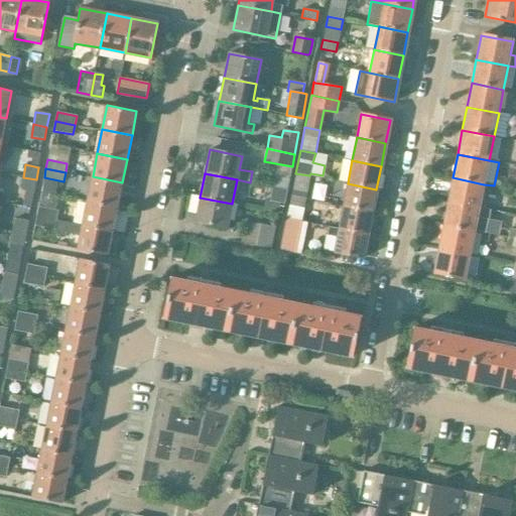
[(295,173),(292,190),(306,194),(309,175),(295,173)]
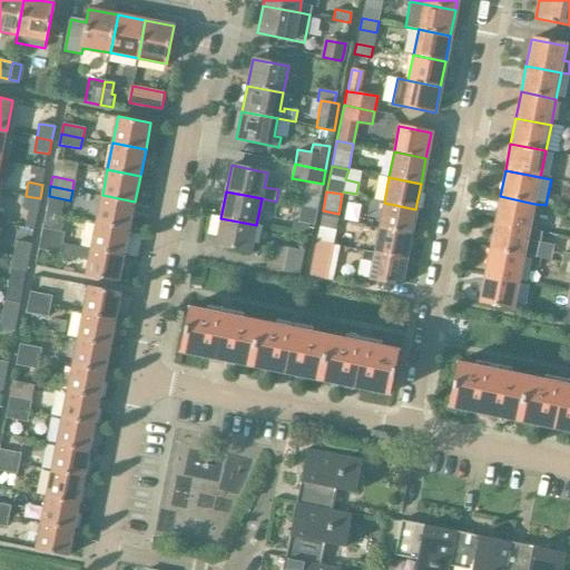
[(97,222),(130,228),(135,202),(102,195),(97,222)]
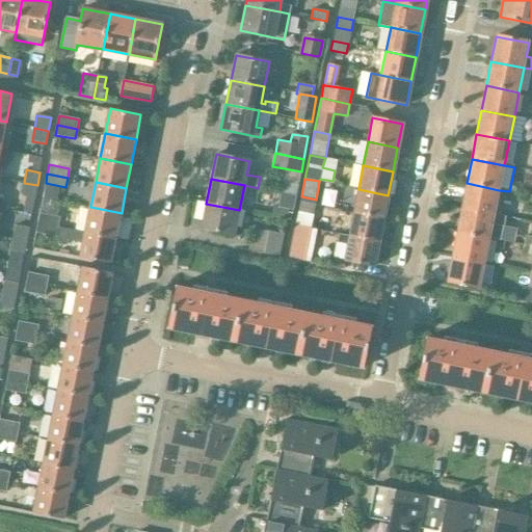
[(284,182),(281,192),(295,195),(298,185),(284,182)]
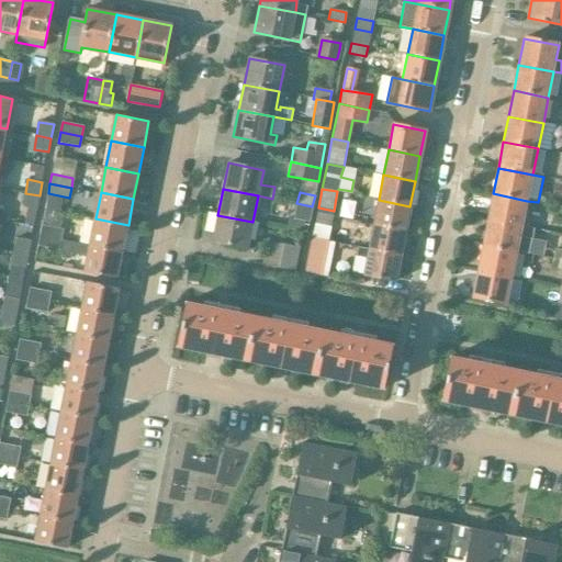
[(36,209),(40,195),(25,193),(22,206),(36,209)]
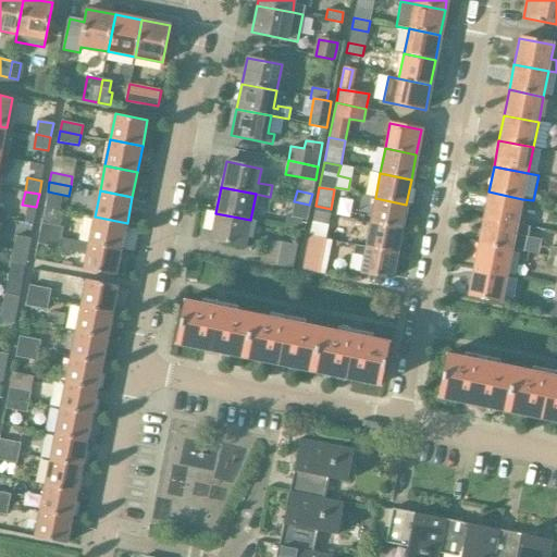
[(522,199),(489,192),(483,218),(518,224),(522,199)]
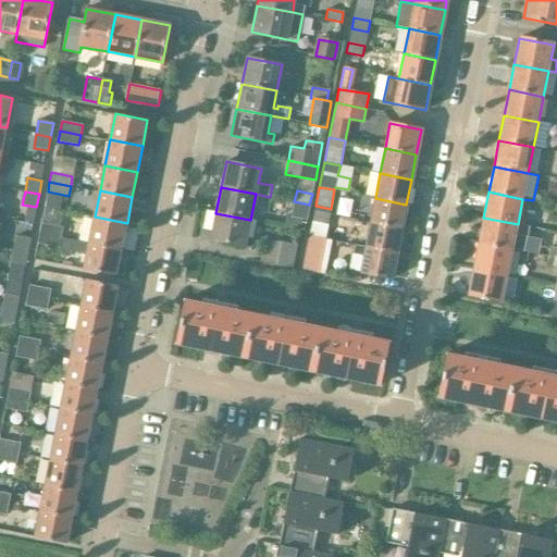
[(349,217),(353,199),(339,197),(336,214),(349,217)]
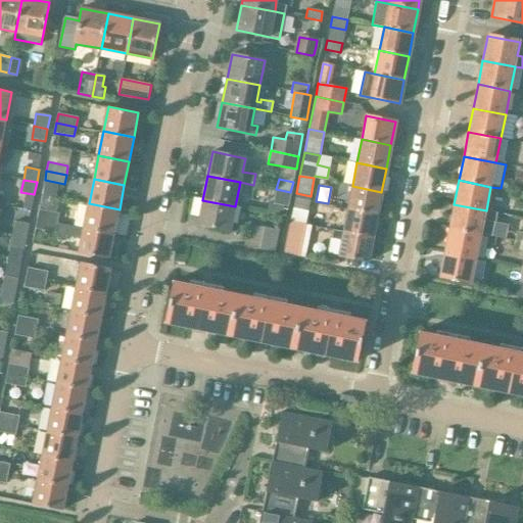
[(381,192),(352,186),(347,209),(377,215),(381,192)]
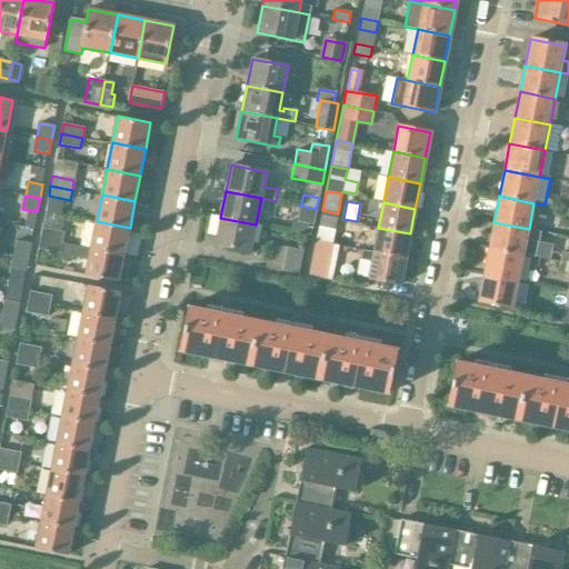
[(321,216),(319,227),(335,230),(337,219),(321,216)]
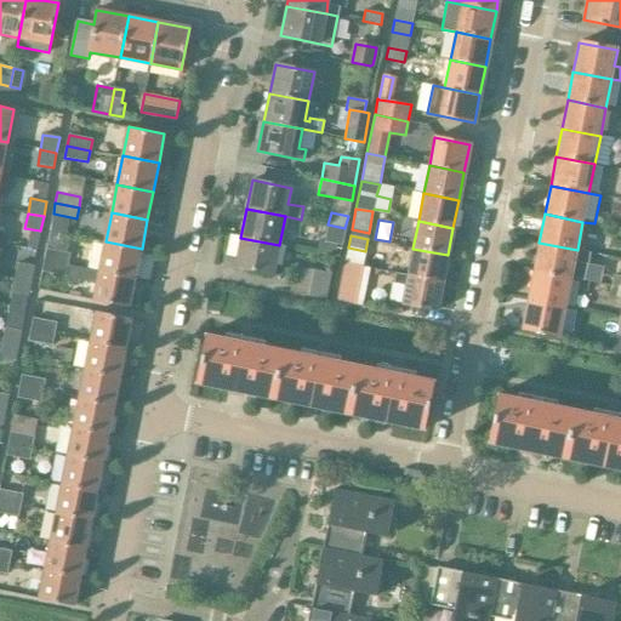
[(279,245),(240,238),(234,266),(274,274),(279,245)]
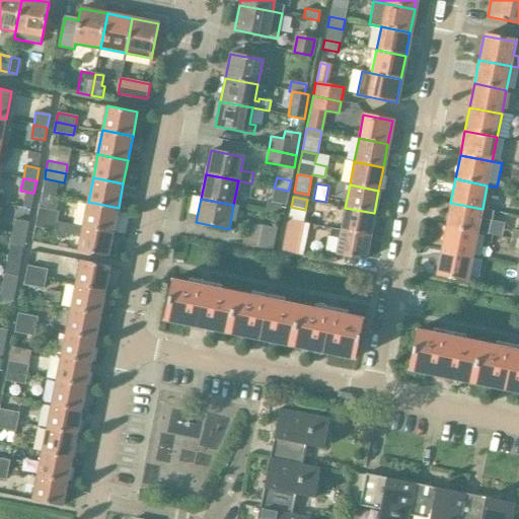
[(83,225),(114,231),(119,208),(88,202),(83,225)]
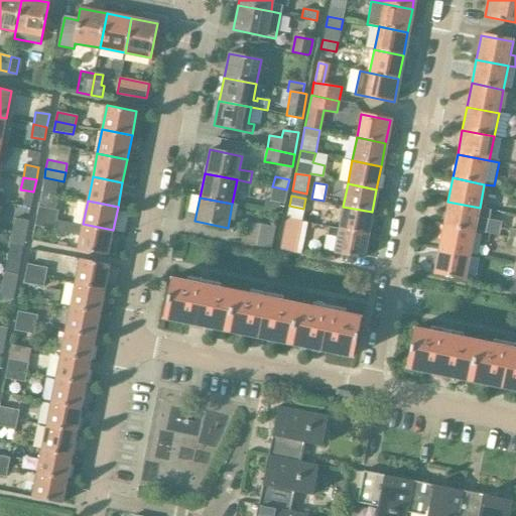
[(280,204),(265,201),(264,210),(278,213),(280,204)]
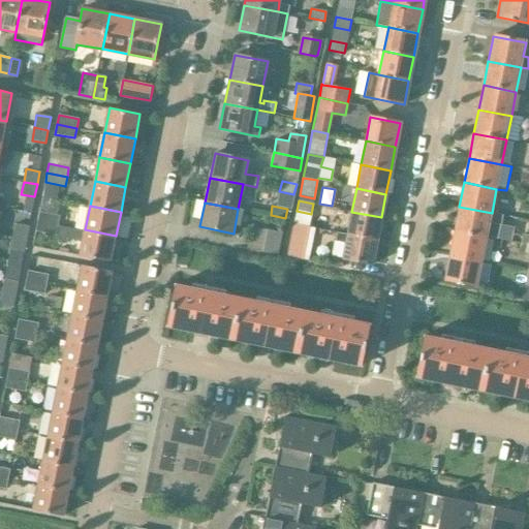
[(454,230),(487,238),(497,240),(500,226),(490,224),(492,213),(459,207),(454,230)]
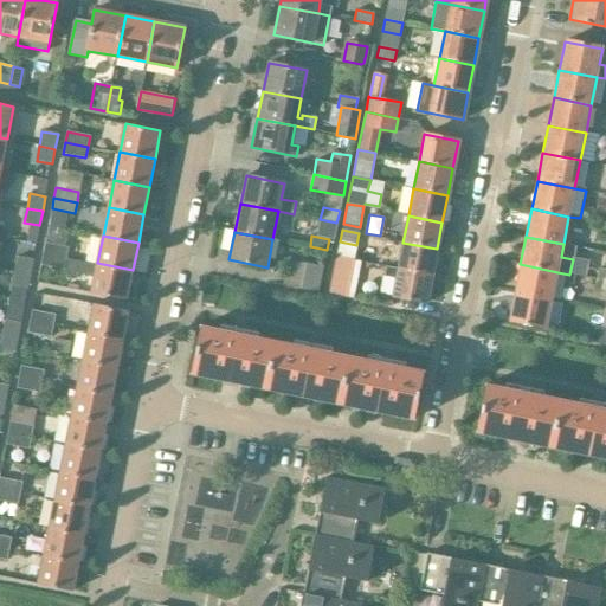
[(437,249),(403,243),(398,269),(431,276),(437,249)]
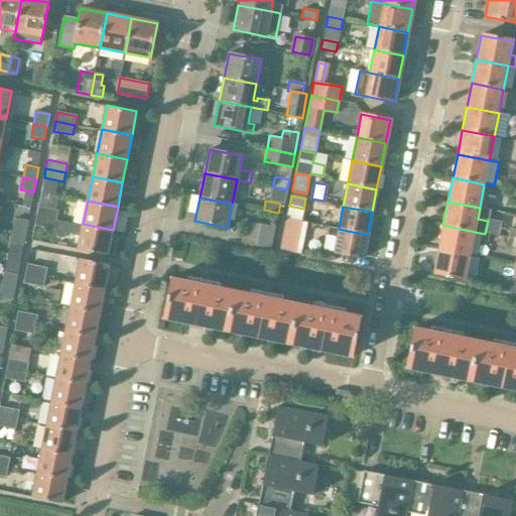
[(36,217),(56,220),(57,211),(38,208),(36,217)]
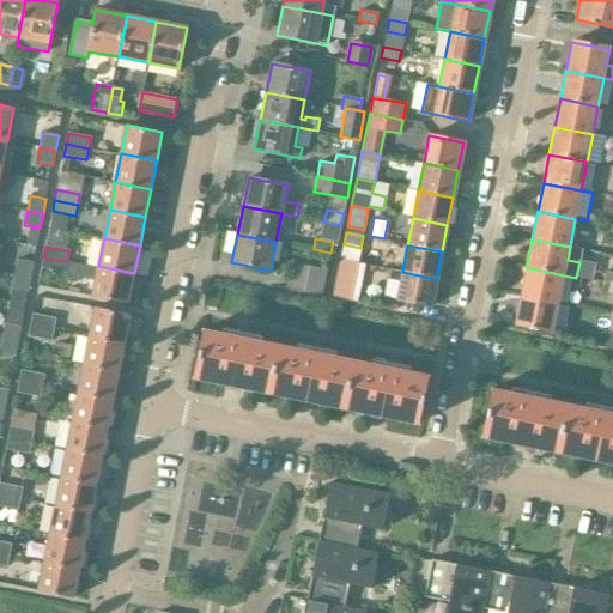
[(65,273),(67,261),(43,258),(41,268),(65,273)]
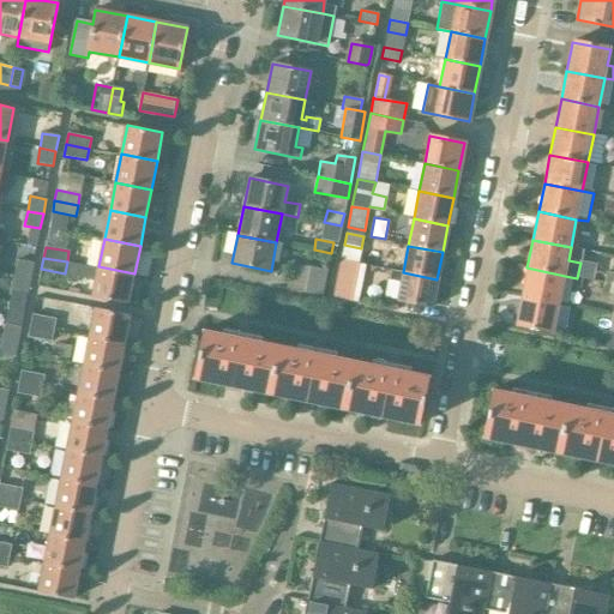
[(14,275),(31,278),(34,263),(17,260),(14,275)]
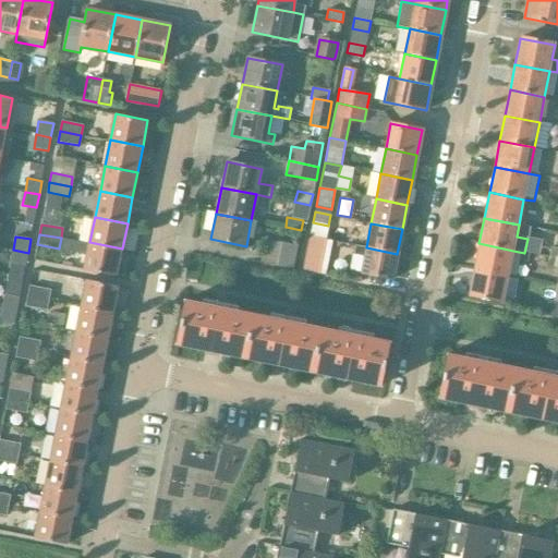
[(327,270),(331,241),(310,238),(305,266),(327,270)]
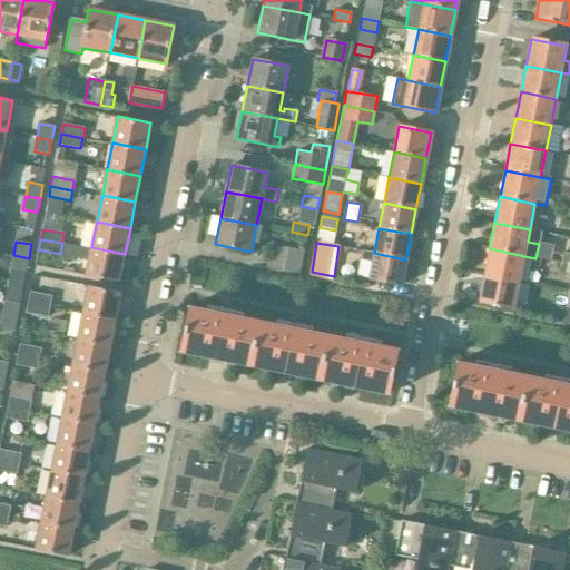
[(119,281),(125,254),(91,247),(86,274),(119,281)]
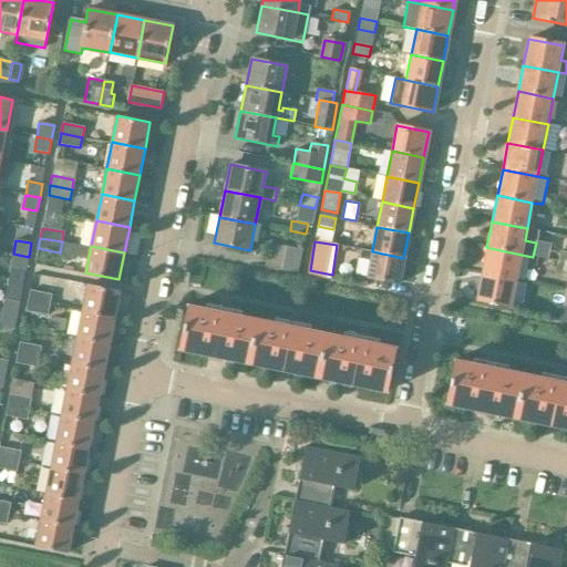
[(281,271),(298,275),(302,249),(286,247),(281,271)]
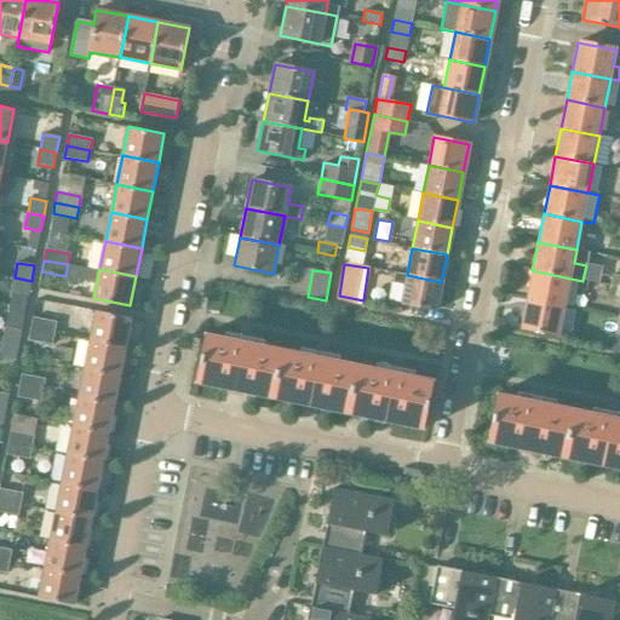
[(570,279),(532,270),(527,299),(564,306),(570,279)]
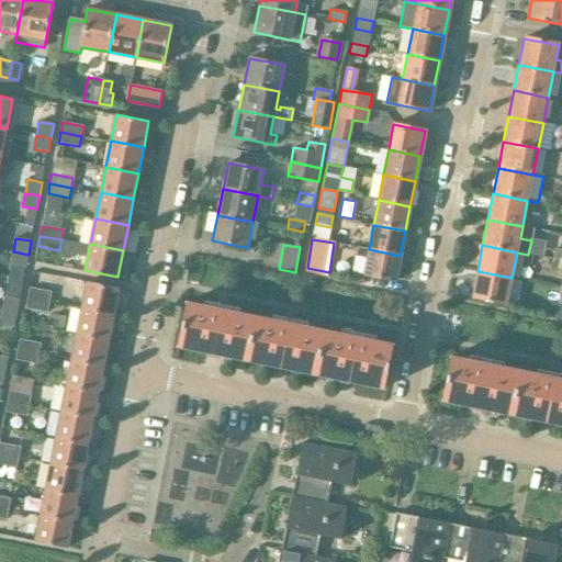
[(400,256),(369,249),(358,247),(357,256),(367,258),(363,276),(395,281),(400,256)]
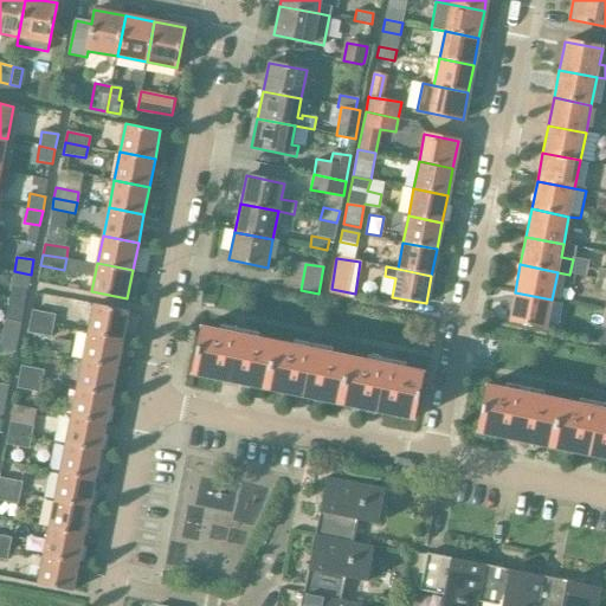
[(27,289),(31,275),(14,271),(12,285),(27,289)]
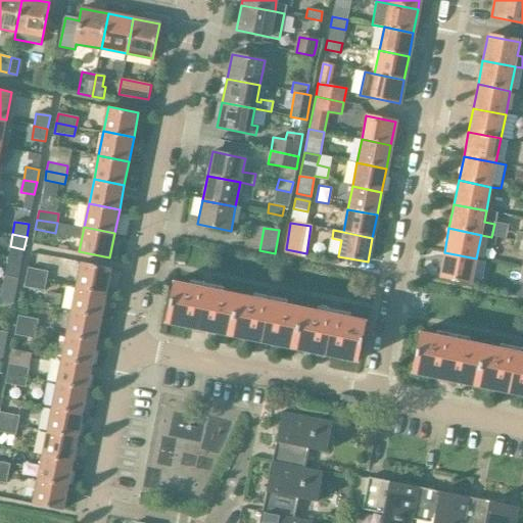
[(472,283),(476,258),(444,252),(439,277),(472,283)]
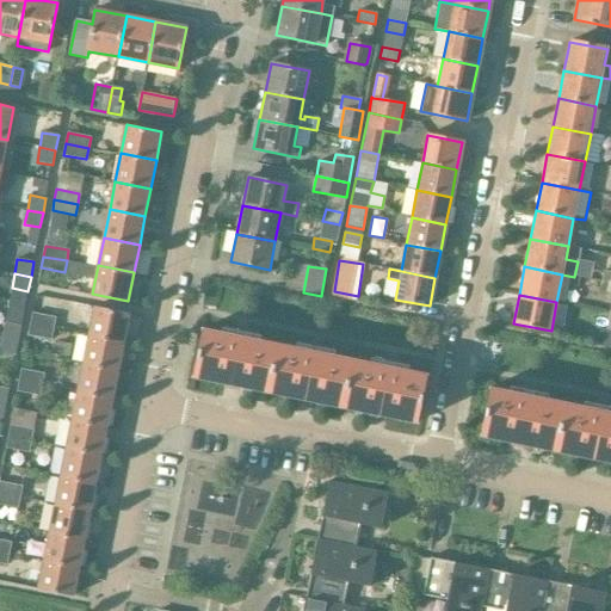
[(88,335),(124,343),(130,314),(94,307),(88,335)]
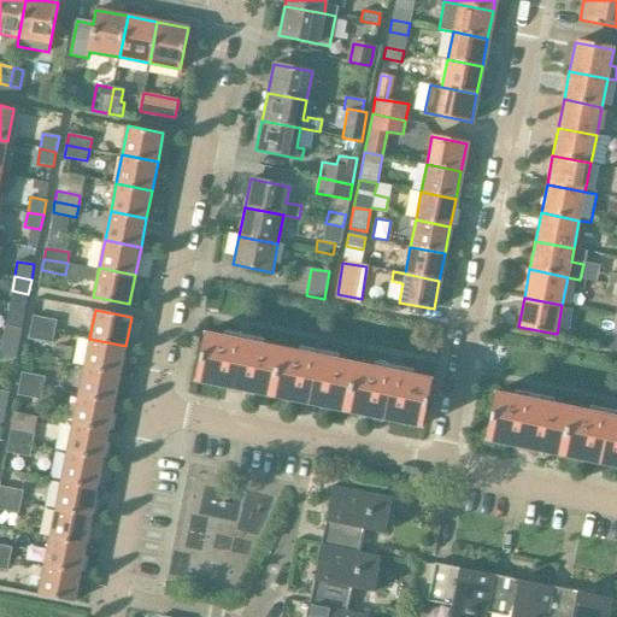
[(30,328),(54,333),(56,321),(33,317),(30,328)]
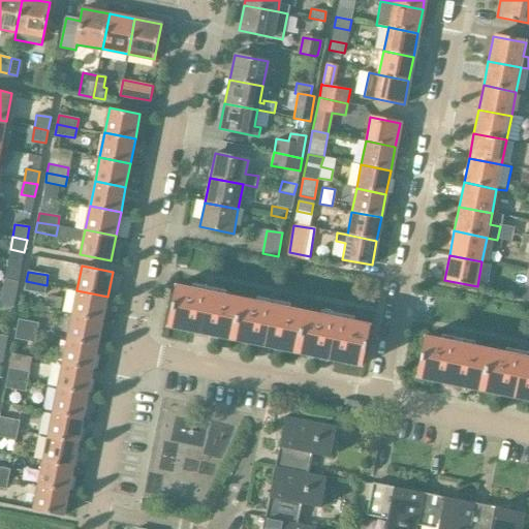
[(2,292),(16,294),(18,282),(4,279),(2,292)]
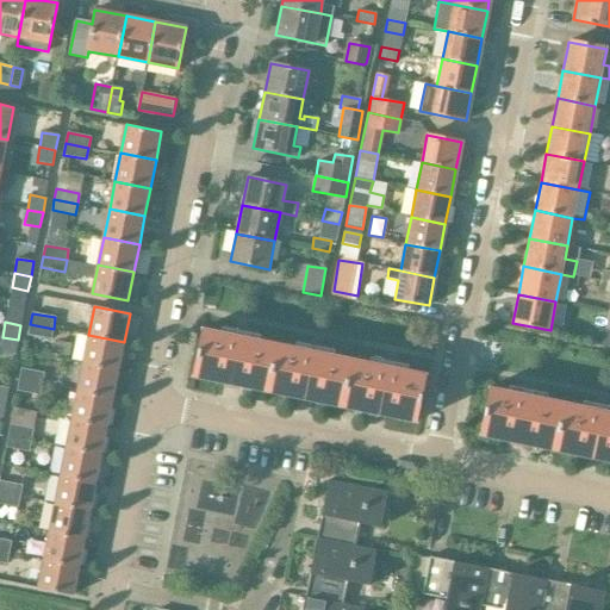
[(51,340),(54,329),(30,324),(29,336),(51,340)]
